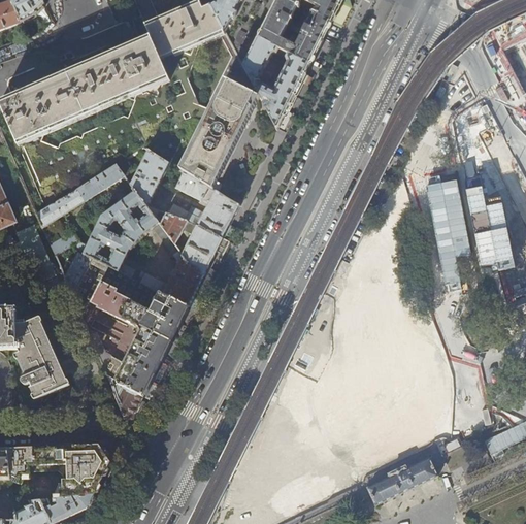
[(0,27),(19,21),(10,0),(0,0),(0,27)]
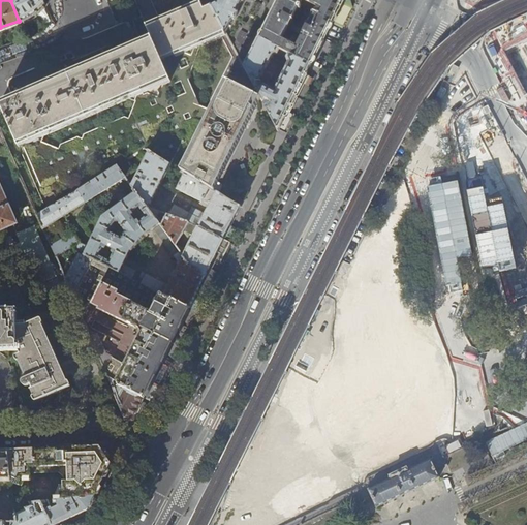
[(10,0),(19,21),(26,18),(29,16),(34,11),(37,9),(40,6),(43,3),(42,0),(10,0)]
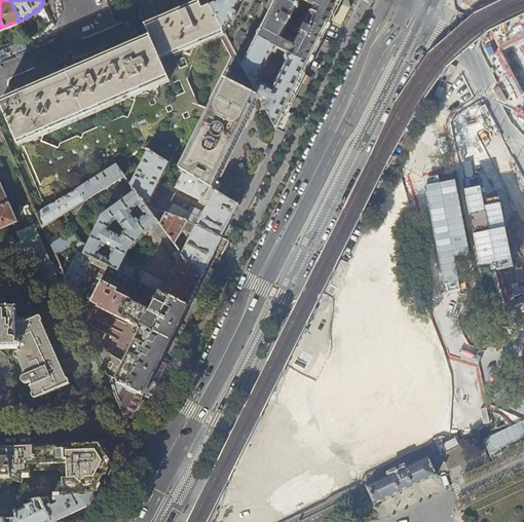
[(134,0),(141,17),(154,13),(149,0),(134,0)]
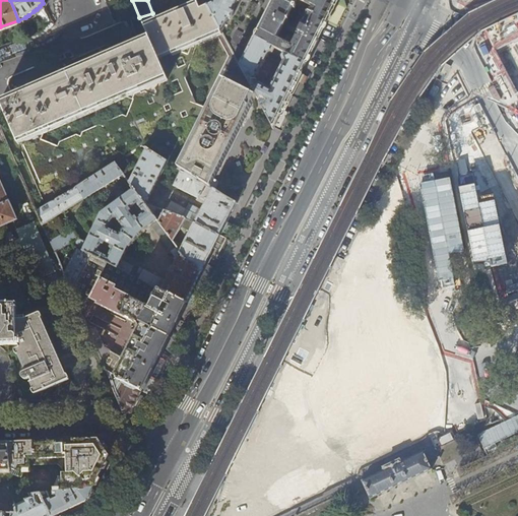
[(231,8),(234,0),(210,0),(206,2),(220,29),(231,8)]
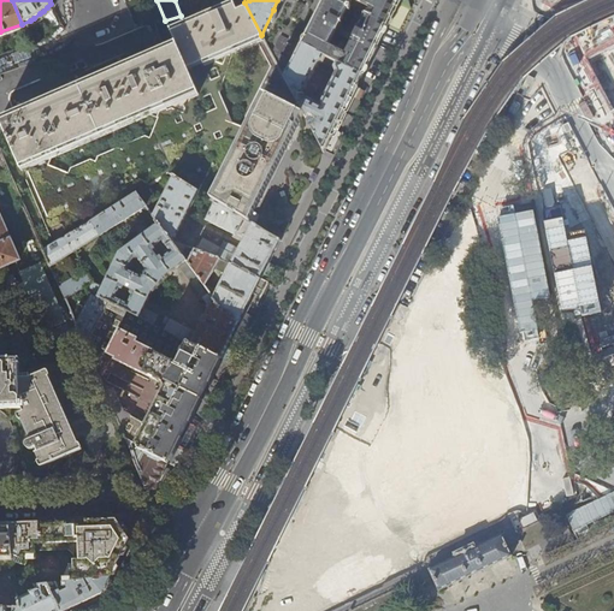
[(318,0),(312,13),(299,41),(360,71),(372,48),(396,0),(318,0)]
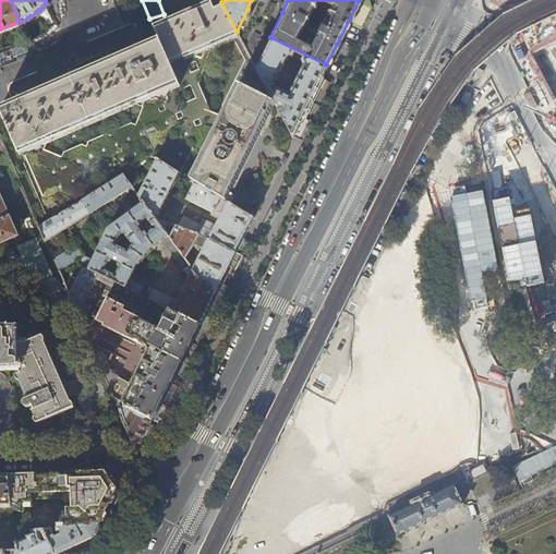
[(208,108),(196,80),(209,45),(237,33),(237,32),(221,2),(213,7),(210,1),(153,26),(158,38),(0,108),(0,110),(20,155),(47,218),(121,172),(152,154),(156,157),(178,171),(185,176),(192,180),(222,197),(252,140),(257,130),(273,100),(255,67),(249,56),(236,82),(220,111),(208,108)]
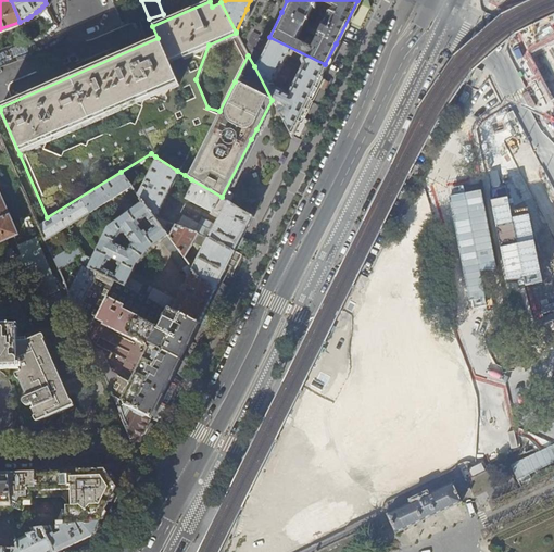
[(254,66),(272,100),(290,135),(303,109),(325,64),(269,37),(261,53),(254,66)]
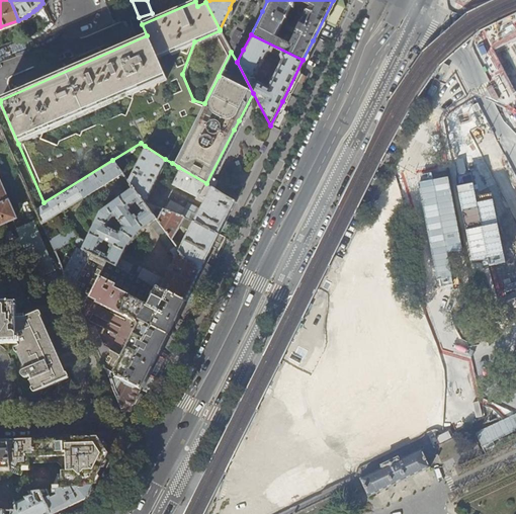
[(515,50),(498,60),(515,94),(515,50)]
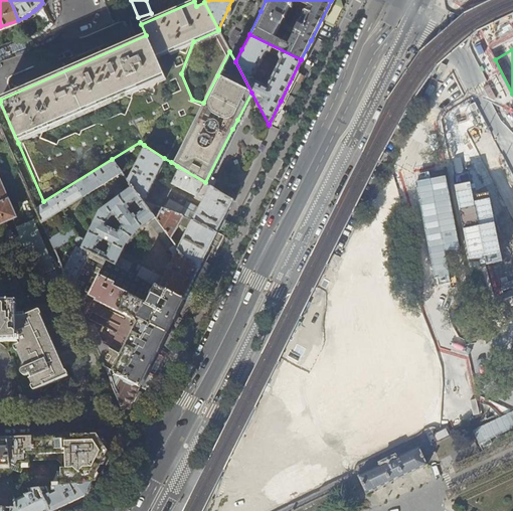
[(143,200),(164,158),(144,145),(126,179),(131,185),(142,200),(143,200)]
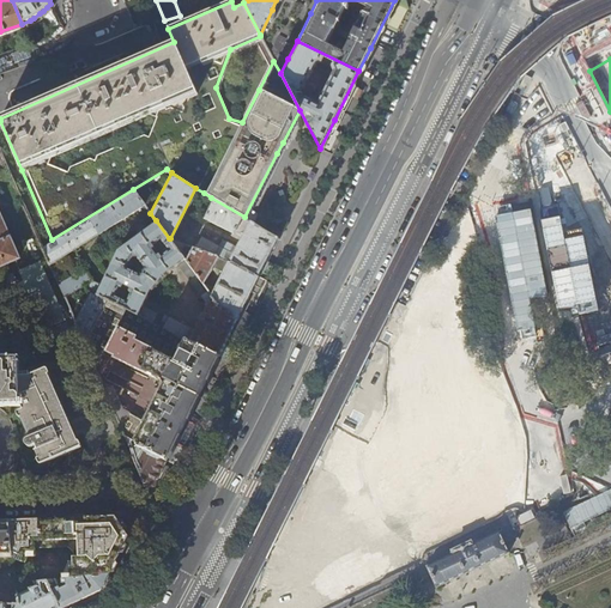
[(52,239),(41,247),(48,262),(143,202),(133,189),(52,239)]
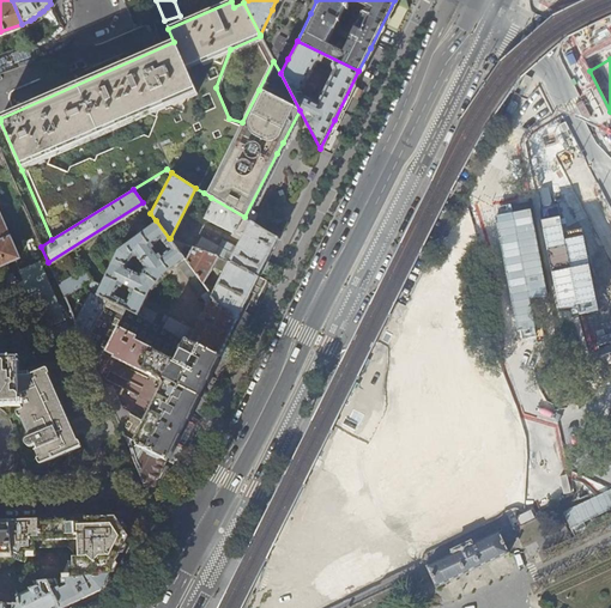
[(244,217),(211,198),(203,217),(241,235),(233,251),(199,235),(193,247),(228,260),(258,274),(267,254),(277,235),(244,217)]
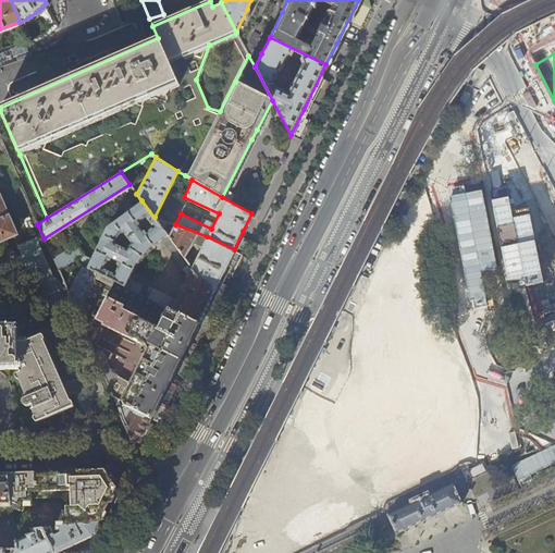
[(480,266),(496,262),(484,191),(458,196),(463,222),(471,220),(475,241),(467,242),(470,260),(479,258),(480,266)]
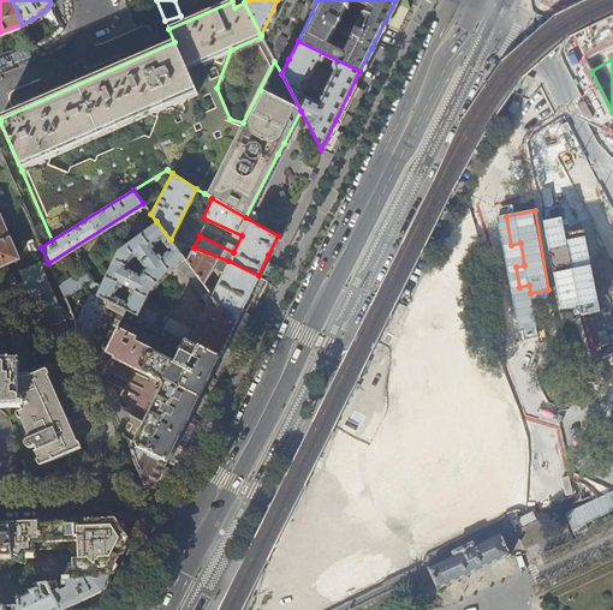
[(0,264),(18,257),(0,216),(0,264)]
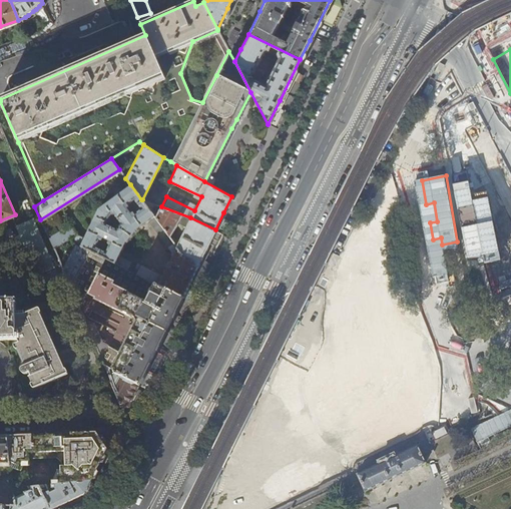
[(163,275),(136,261),(131,271),(181,296),(182,296),(187,286),(188,282),(191,277),(197,266),(181,253),(141,199),(130,184),(98,207),(83,236),(79,230),(78,231),(70,221),(71,221),(68,217),(66,218),(69,222),(47,236),(68,285),(89,248),(114,262),(124,240),(125,241),(134,229),(134,228),(147,219),(153,227),(155,225),(168,243),(166,245),(170,251),(169,251),(172,256),(163,275)]
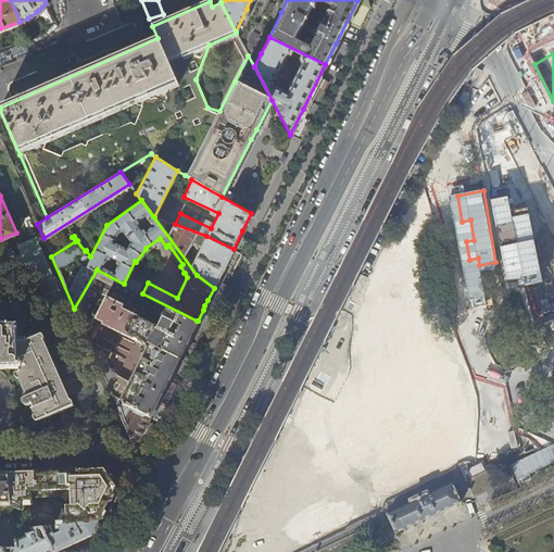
[(153,216),(197,275),(214,288),(218,278),(223,270),(234,249),(206,236),(175,224),(154,216),(153,216)]
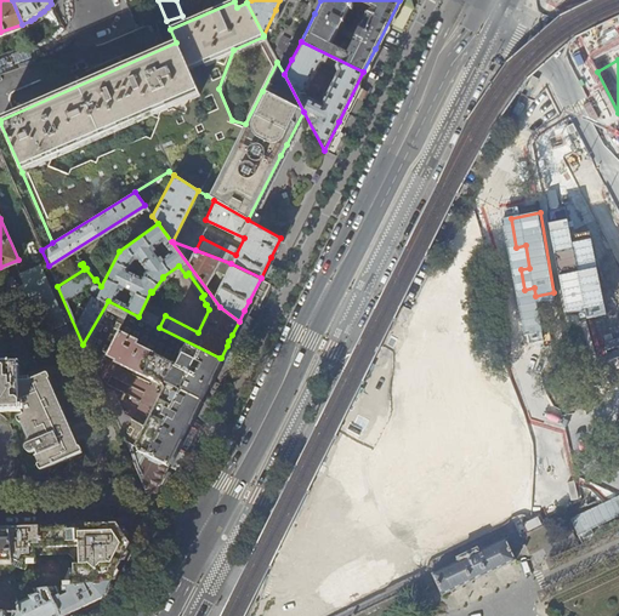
[(24,284),(43,328),(63,319),(40,262),(18,271),(24,284)]
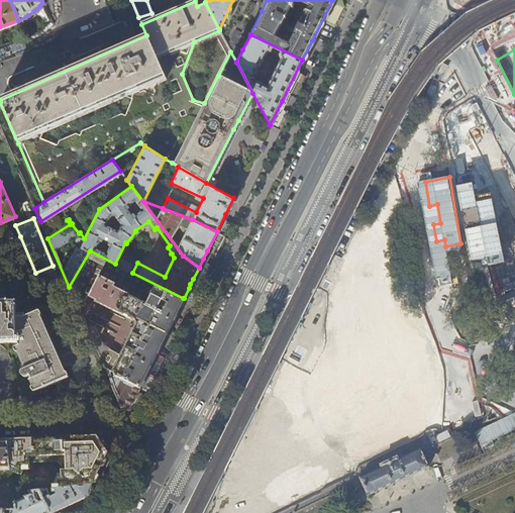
[(86,325),(104,366),(115,373),(118,377),(139,386),(146,372),(157,351),(161,343),(165,334),(183,298),(132,273),(115,264),(90,250),(69,287),(75,300),(89,295),(138,320),(121,354),(102,343),(93,322),(86,325)]
